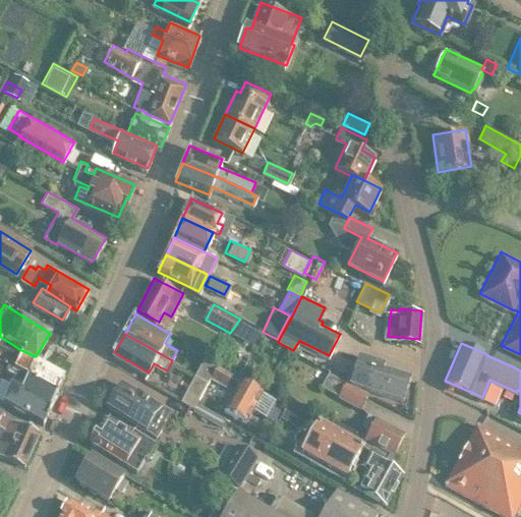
[(19,349),(13,361),(58,390),(65,375),(36,356),(19,349)]
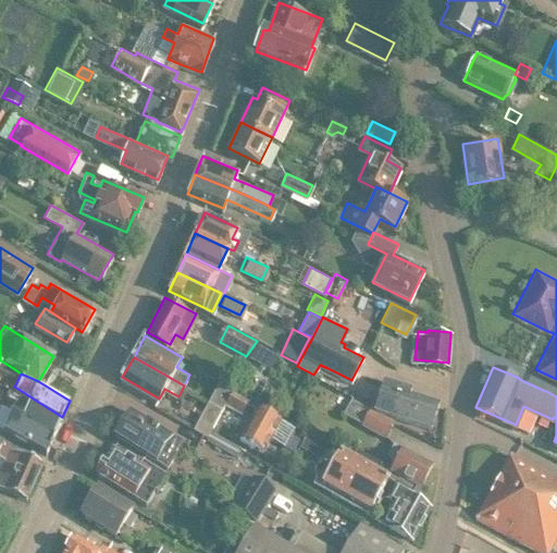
[(408,393),(410,388),(383,379),(373,408),(430,426),(437,402),(408,393)]
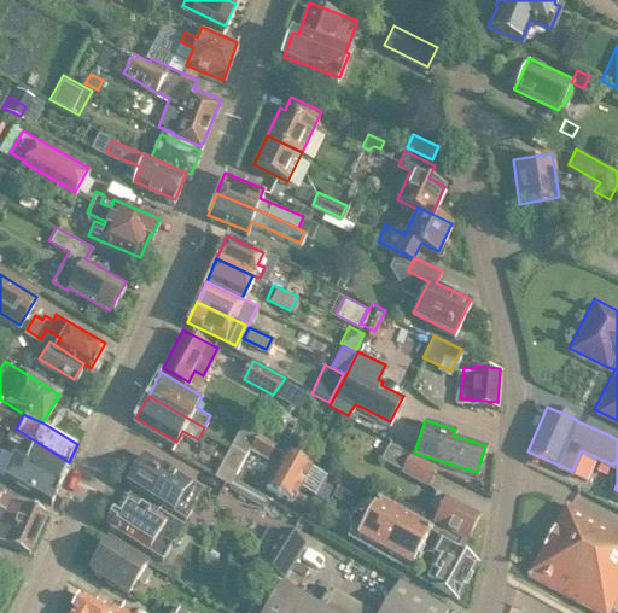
[(243,421),(231,443),(245,451),(249,445),(257,431),(258,430),(243,421)]
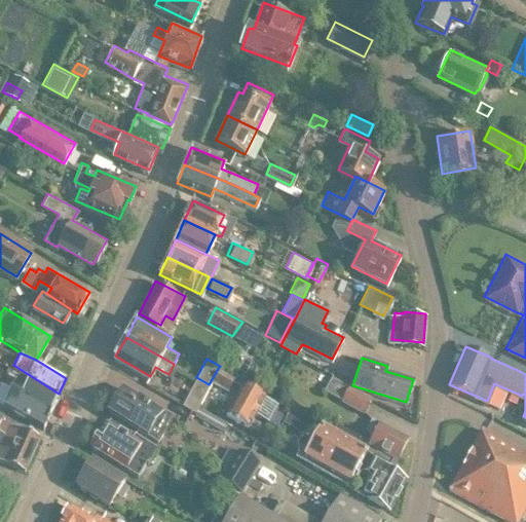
[(52,408),(59,394),(13,365),(12,367),(7,366),(4,374),(13,379),(12,383),(52,408)]
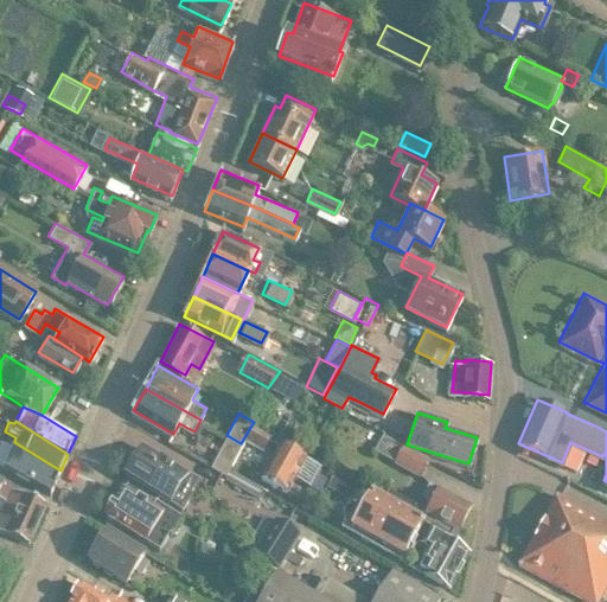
[(253,423),(244,437),(263,448),(270,434),(253,423)]
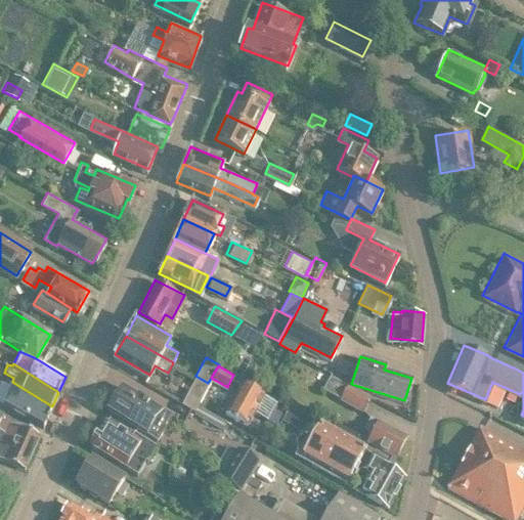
[(361,408),(368,395),(330,374),(321,387),(361,408)]
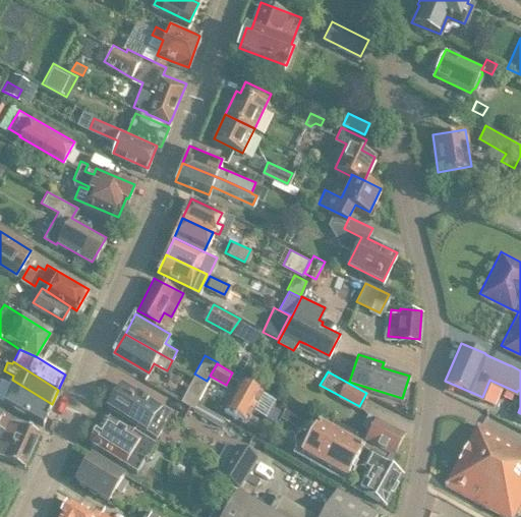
[(207,381),(194,374),(180,399),(193,406),(207,381)]
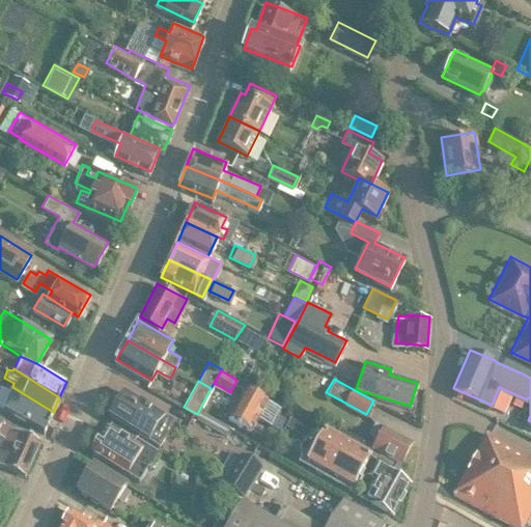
[(279,405),(267,397),(247,386),(229,416),(249,427),(256,416),(270,423),(279,405)]
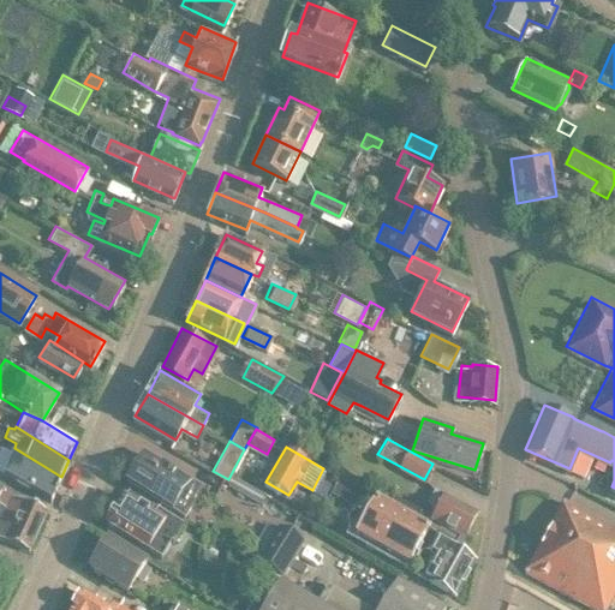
[(15,448),(5,467),(52,496),(61,477),(15,448)]
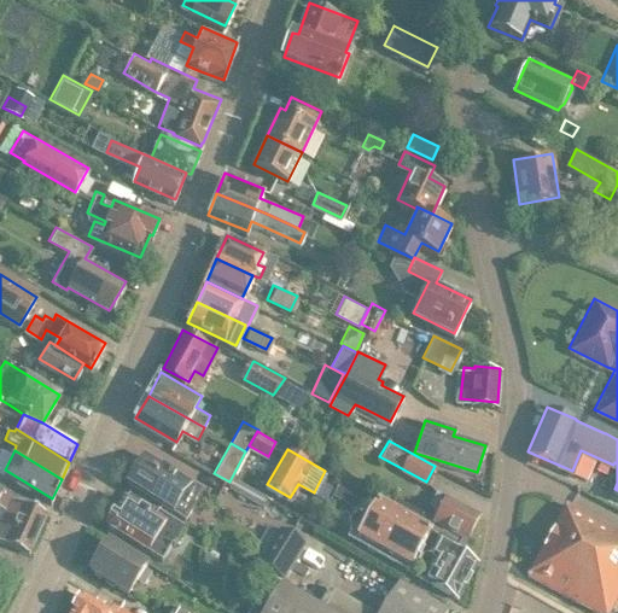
[(132,483),(161,501),(184,515),(193,501),(191,498),(199,485),(145,451),(127,480),(132,483)]
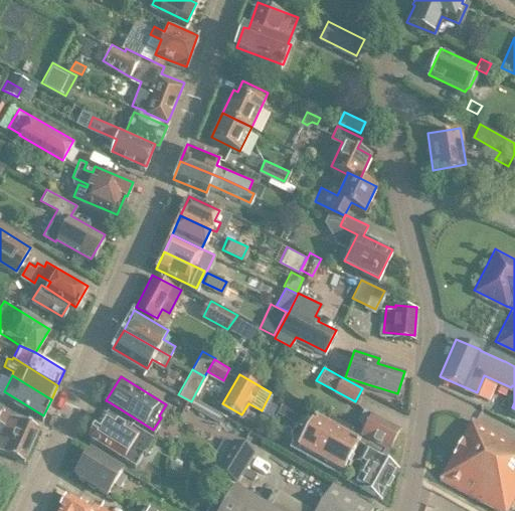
[(285,398),(278,411),(291,418),(298,405),(285,398)]
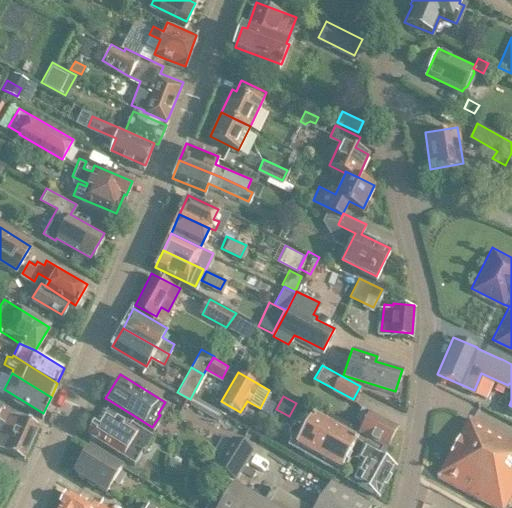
[(0,417),(6,421),(0,433),(0,445),(25,456),(39,423),(13,411),(14,408),(3,402),(4,401),(0,398),(0,417)]
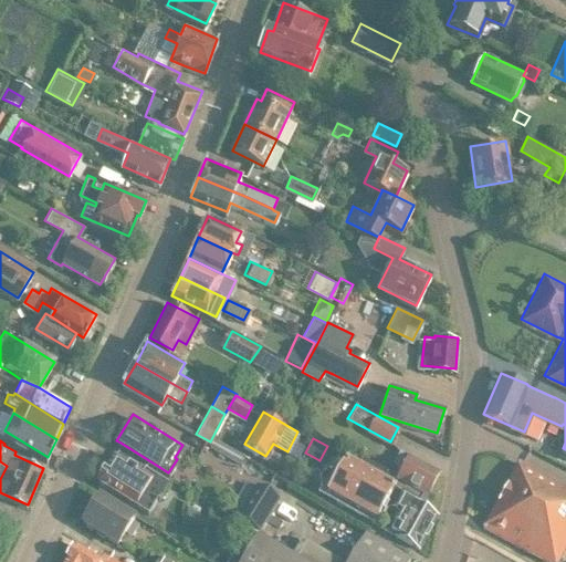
[(97,479),(134,501),(144,507),(153,491),(158,495),(167,480),(144,466),(147,459),(121,443),(114,455),(113,454),(107,464),(100,465),(96,470),(97,478),(97,479)]
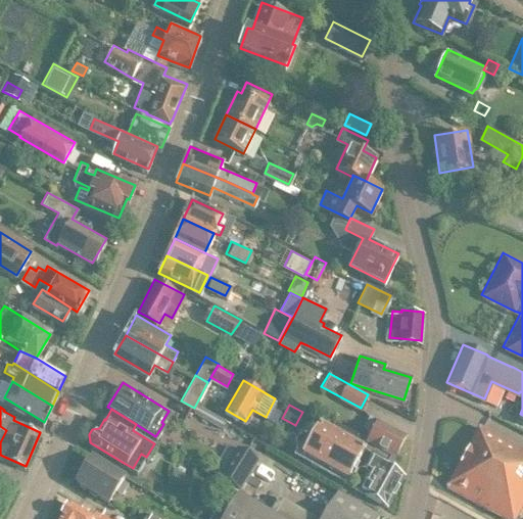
[(369,414),(363,425),(371,430),(366,439),(363,444),(367,446),(369,449),(387,459),(390,453),(393,455),(405,433),(371,415),(369,414)]
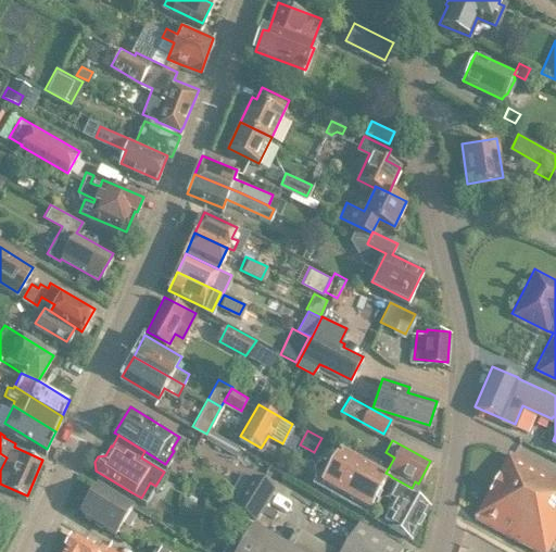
[(326,453),(313,476),(367,507),(384,477),(371,469),(349,456),(330,446),(326,453)]
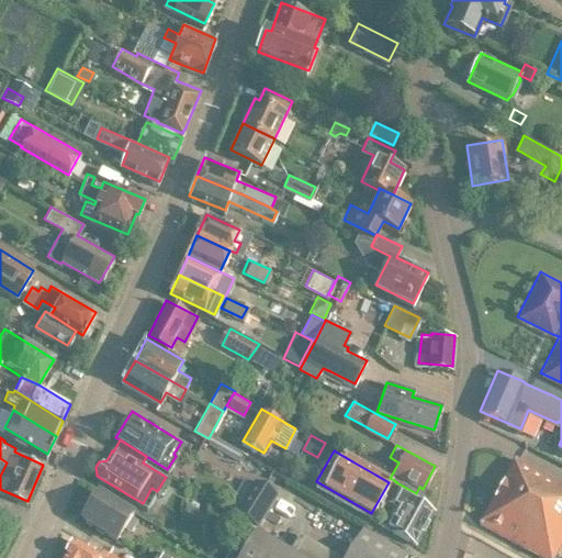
[(355,458),(352,461),(375,475),(378,471),(382,464),(359,450),(355,458)]
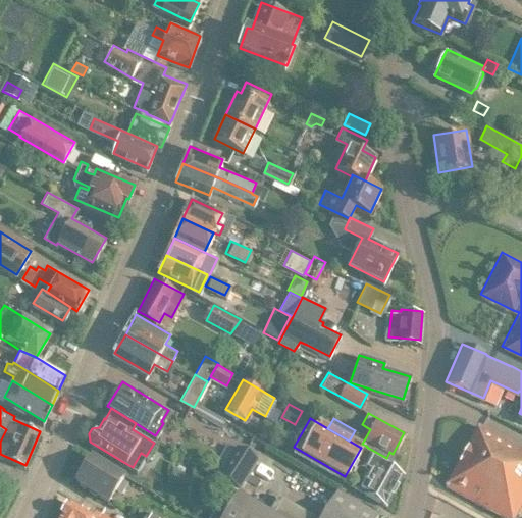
[(462,454),(521,485),(521,447),(478,423),(462,454)]
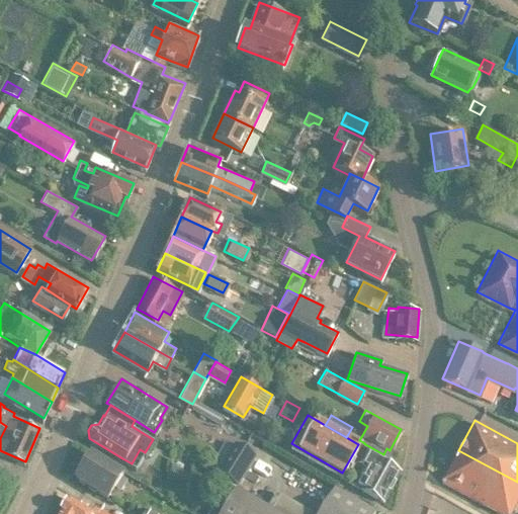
[(280,446),(286,435),(272,427),(266,438),(280,446)]
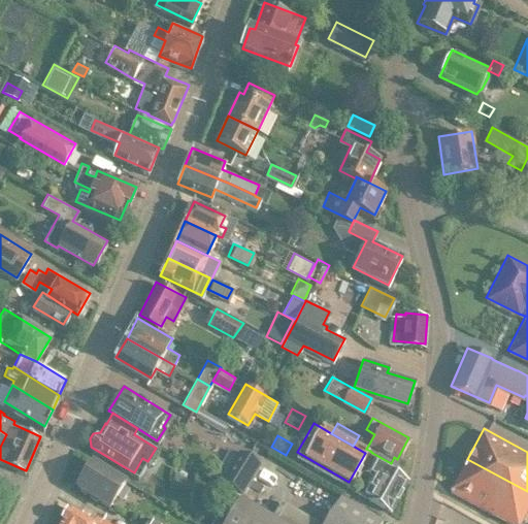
[(238,450),(219,481),(233,490),(239,494),(260,463),(238,450)]
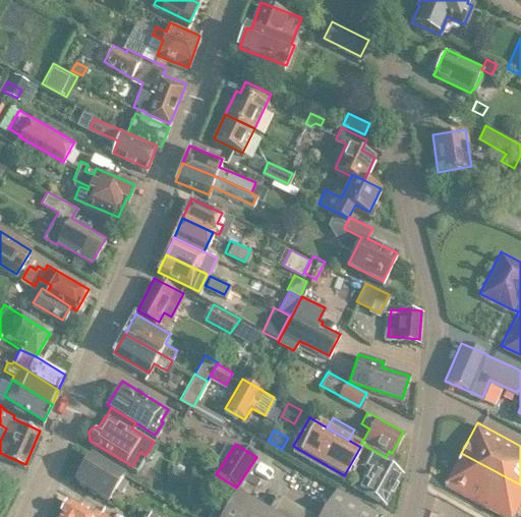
[(367,447),(358,461),(370,467),(360,484),(364,486),(363,490),(385,502),(402,472),(384,461),(386,457),(367,447)]
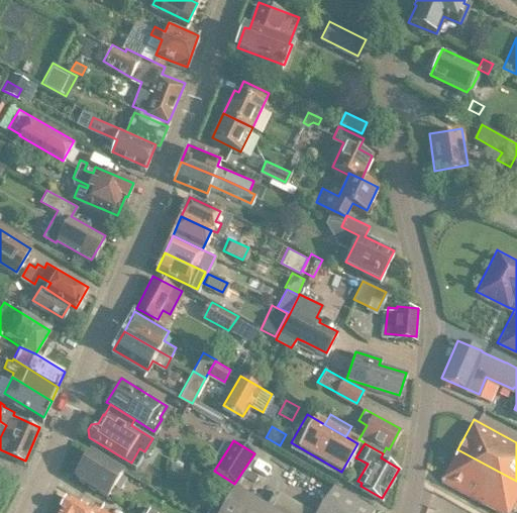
[(507,512),(516,495),(516,481),(457,449),(441,480),(501,512),(507,512)]
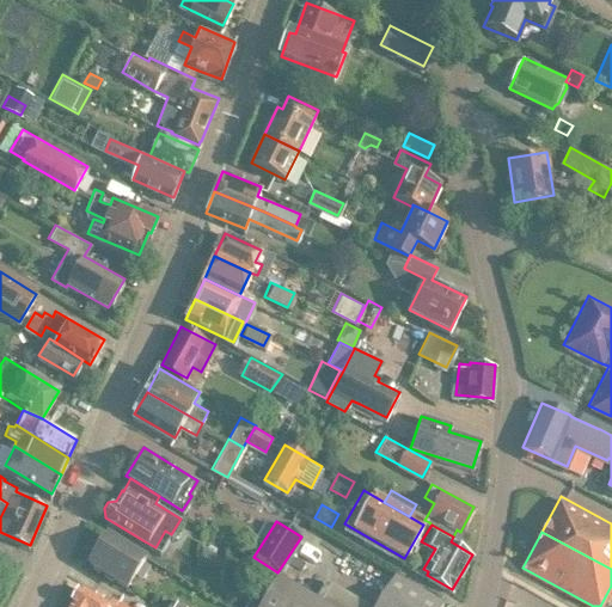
[(127,584),(144,557),(105,533),(89,562),(127,584)]
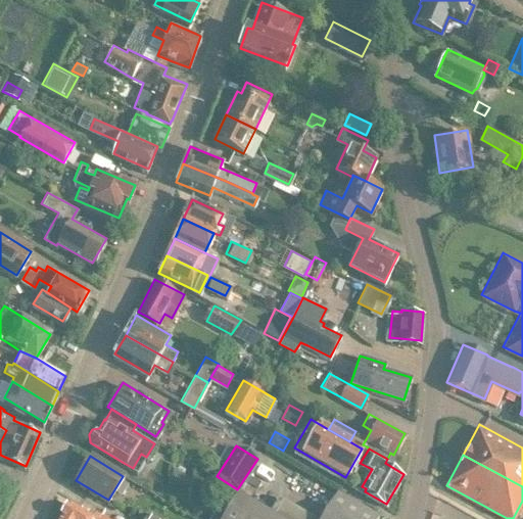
[(209,518),(219,518),(237,489),(231,485),(209,518)]
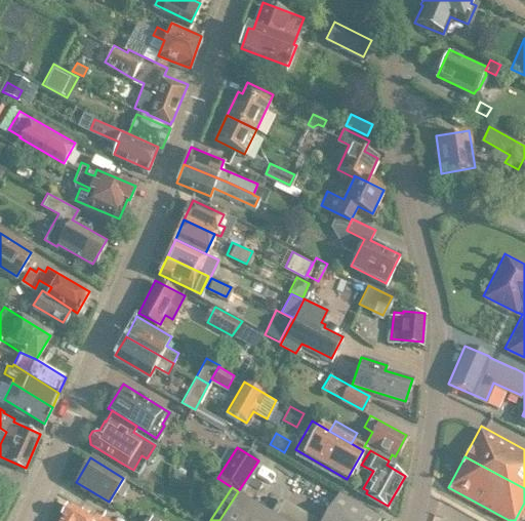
[(376,520),(379,515),(339,491),(321,520),(376,520)]
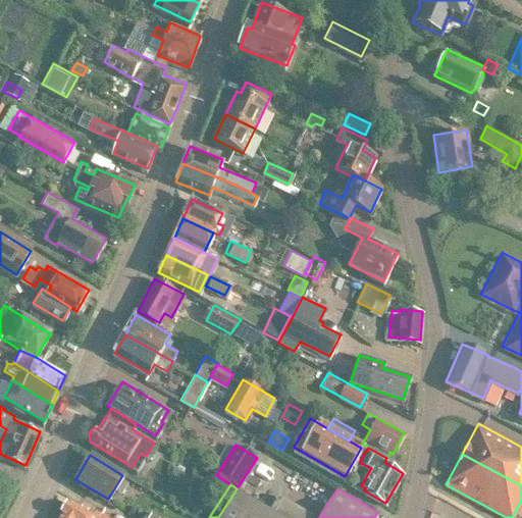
[(279,517),(237,493),(221,517),(279,517)]
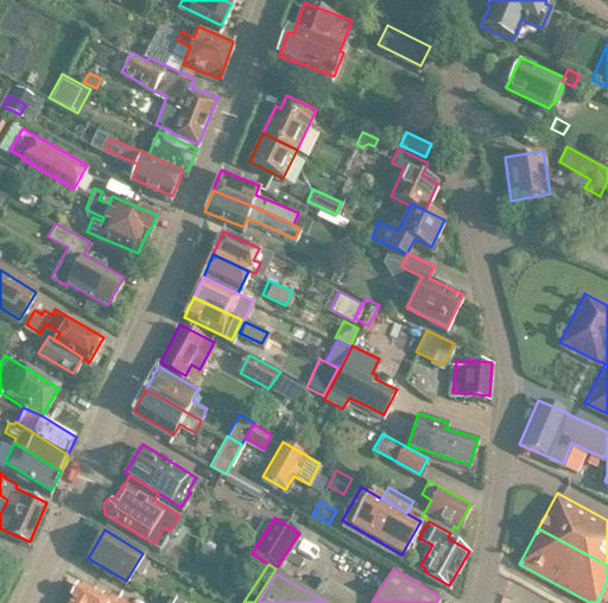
[(128,602),(114,594),(111,600),(82,583),(70,602),(128,602)]
